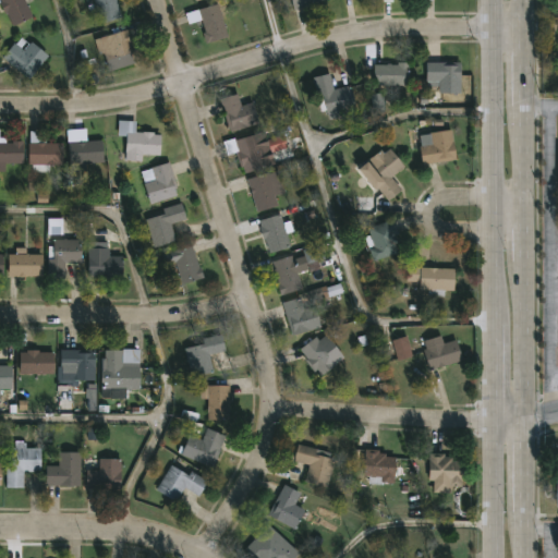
[(25,0),(27,4),(34,15),(14,25),(8,11),(4,12),(0,1),(2,0),(25,0)]
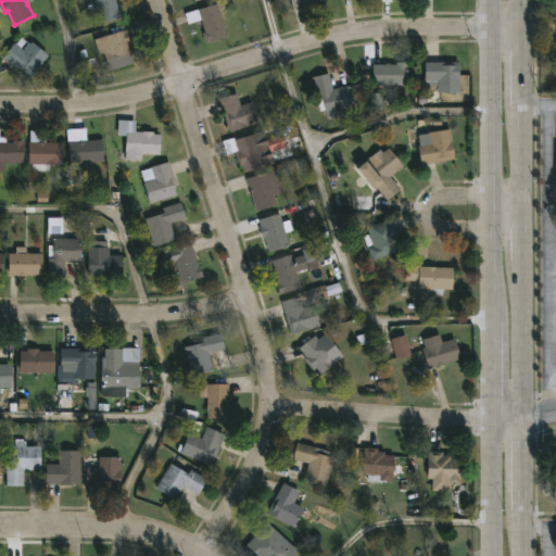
[(116,0),(122,15),(102,22),(95,0),(116,0)]
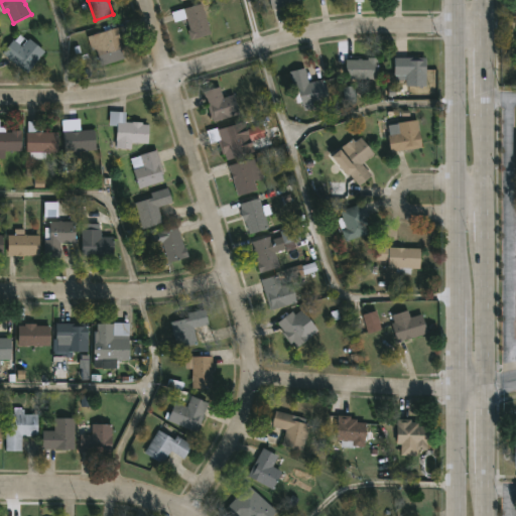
[(298,0),(272,9),(269,0),(298,0)]
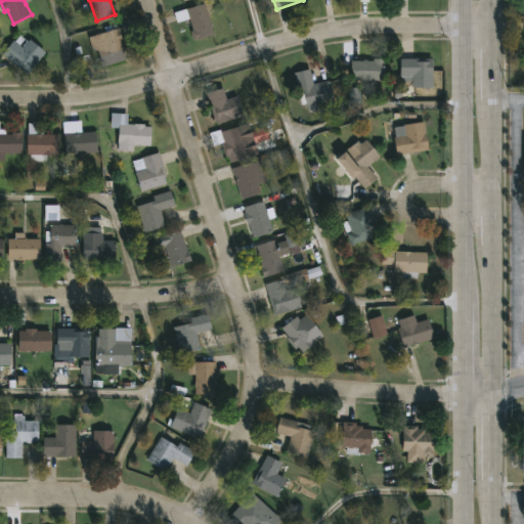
[(213,33),(192,39),(189,30),(191,30),(185,8),(204,2),(213,33)]
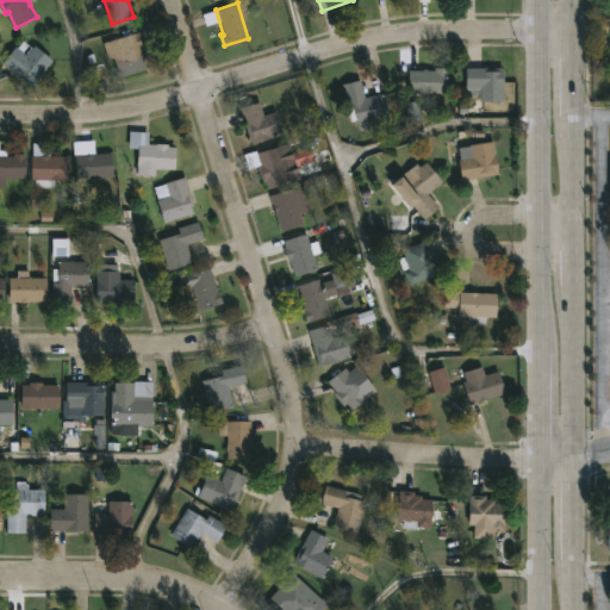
[(136,27),(138,31),(141,31),(153,67),(122,78),(114,56),(107,58),(103,44),(124,36),(123,32),(136,27)]
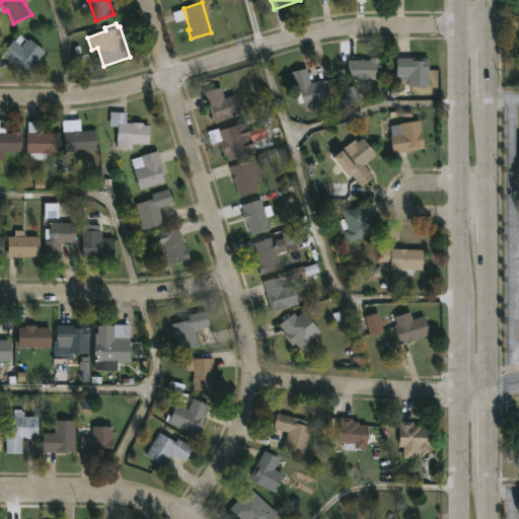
[(20,34),(27,41),(29,39),(45,52),(26,73),(2,52),(13,39),(15,40),(20,34)]
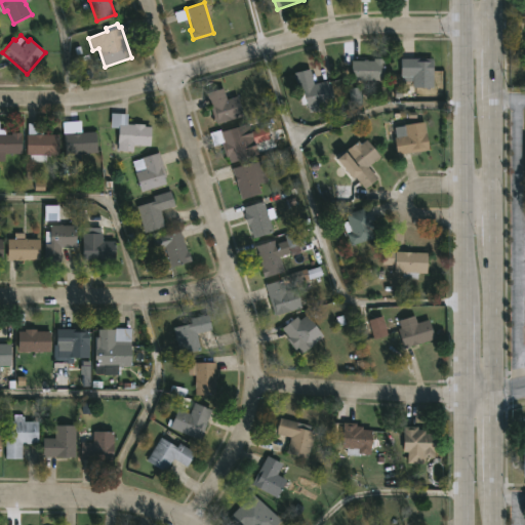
[(386,58),(385,80),(353,79),(353,61),(365,61),(365,58),(375,61),(375,57),(386,58)]
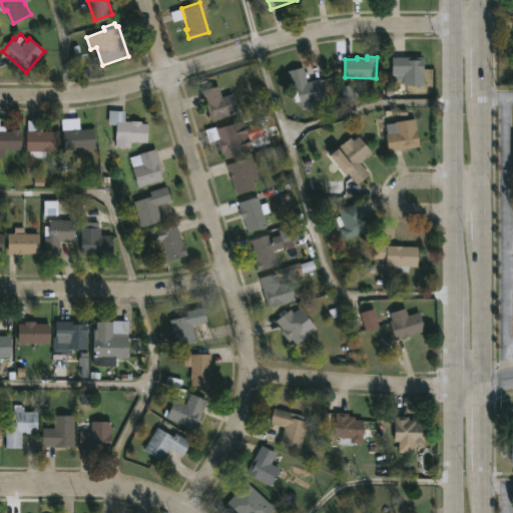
[(424,57),(424,84),(404,84),(404,79),(394,79),(393,57),(424,57)]
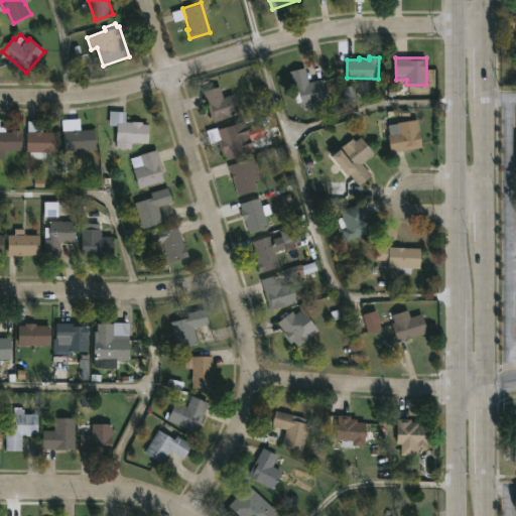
[(305,70),(308,83),(324,79),(330,104),(303,111),(301,102),(297,103),(289,72),(304,68),(305,70)]
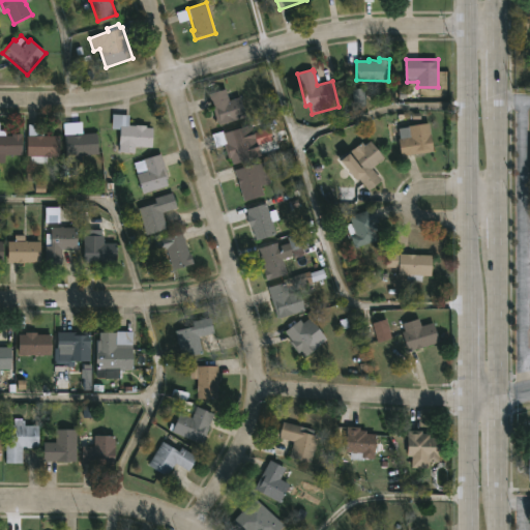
[(226,87),(229,99),(239,95),(245,116),(218,124),(209,93),(226,87)]
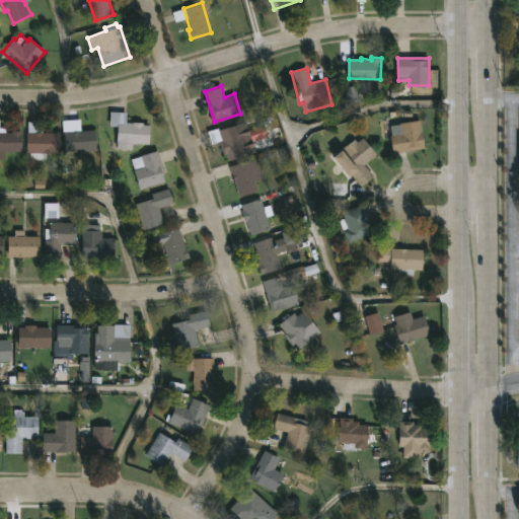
[(127,122),(144,123),(144,125),(149,125),(148,144),(132,143),(132,150),(117,149),(118,126),(108,126),(109,112),(127,113),(127,122)]
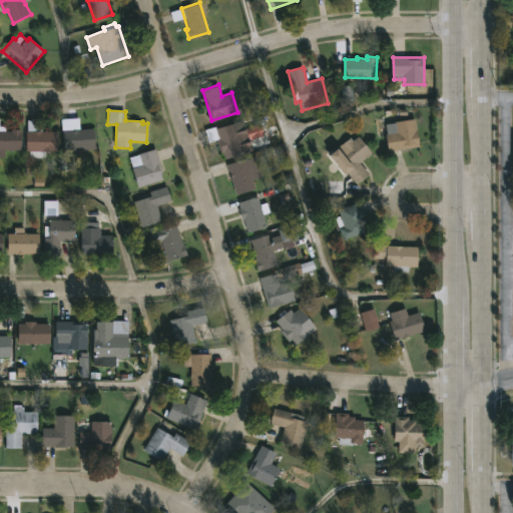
[(391,149),(389,150),(386,134),(397,132),(395,121),(416,119),(419,145),(391,149)]
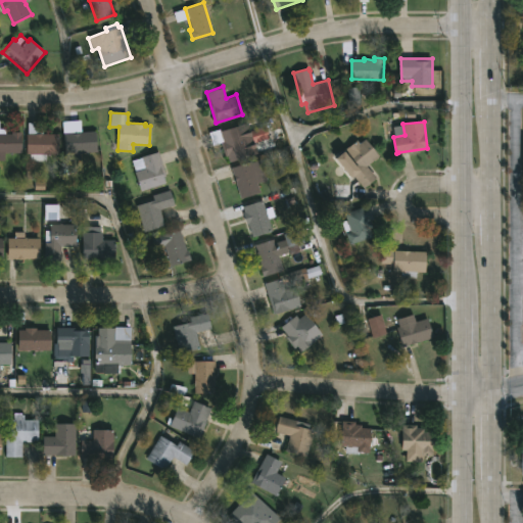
[(36,123),(36,128),(43,128),(43,134),(59,134),(58,153),(46,153),(46,160),(31,160),(31,153),(27,153),(27,134),(29,134),(29,123),(36,123)]
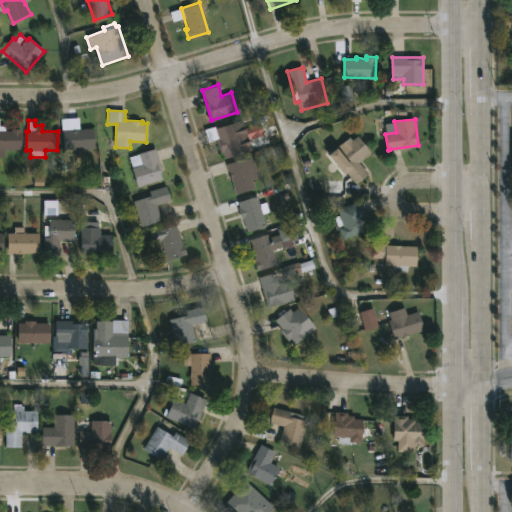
[(233,122),(242,152),(224,158),(217,138),(219,138),(215,127),(233,122)]
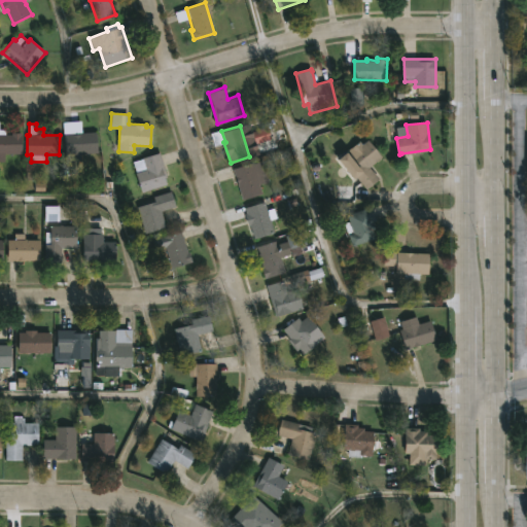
[(22,132),(22,154),(4,154),(4,162),(0,162),(0,134),(11,135),(11,132),(22,132)]
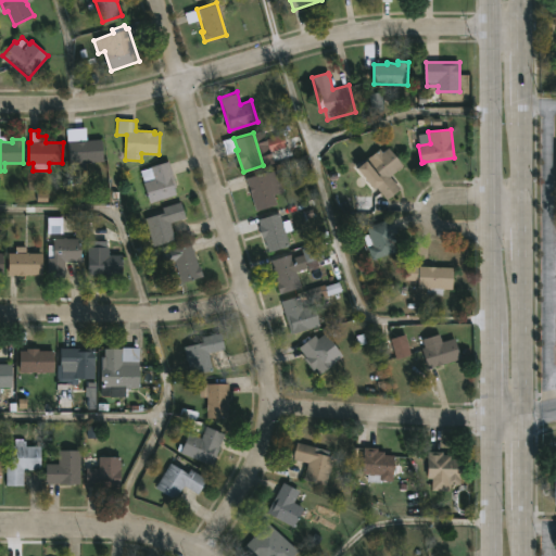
[(87,139),(87,140),(102,139),(103,161),(86,162),(86,171),(71,172),(70,163),(68,163),(67,140),(87,139)]
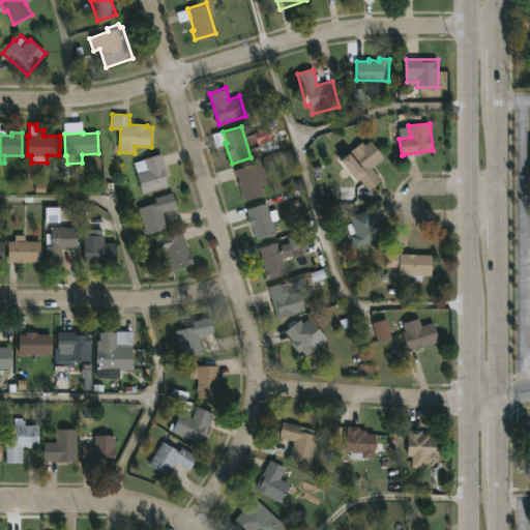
[(362,142),(365,146),(371,142),(384,158),(373,169),(382,180),(369,190),(346,165),(356,154),(353,149),(362,142)]
